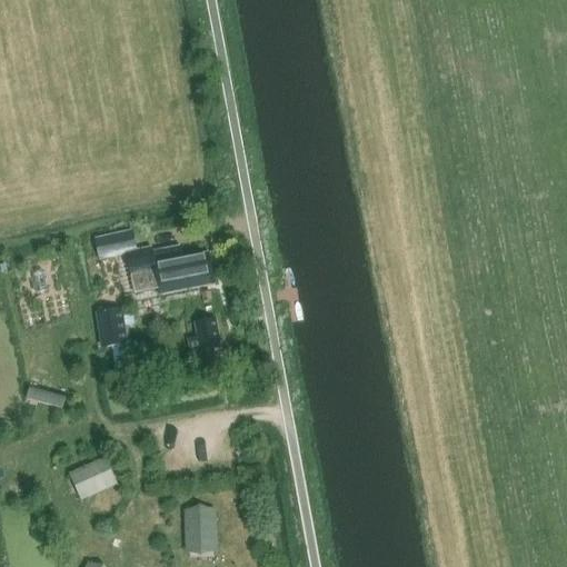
[(182,248),(155,254),(152,246),(136,249),(132,230),(96,238),(100,259),(129,254),(137,291),(161,287),(162,294),(218,282),(211,252),(185,258),(182,248)]
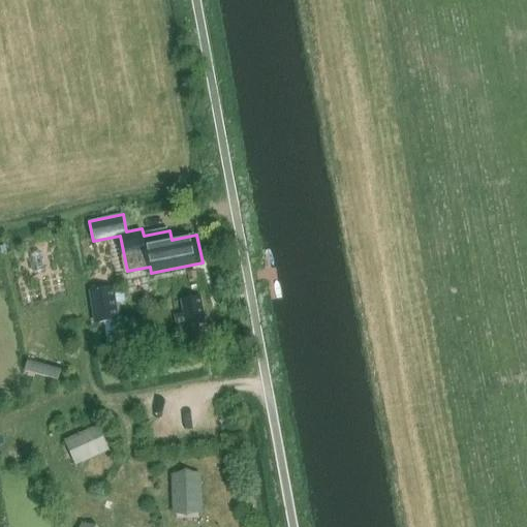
[(115,320),(111,287),(91,290),(96,322),(115,320)]
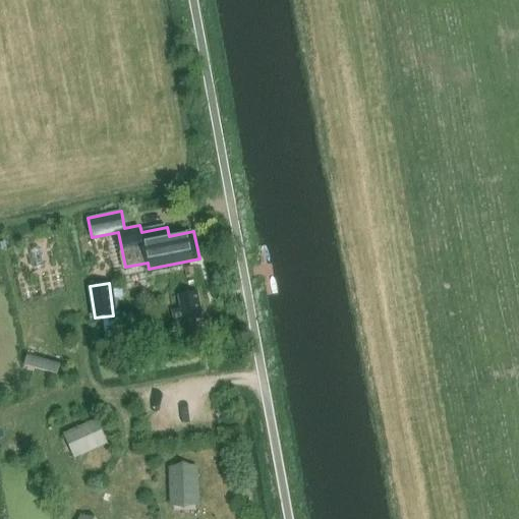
[(199,291),(181,294),(186,322),(205,319),(199,291)]
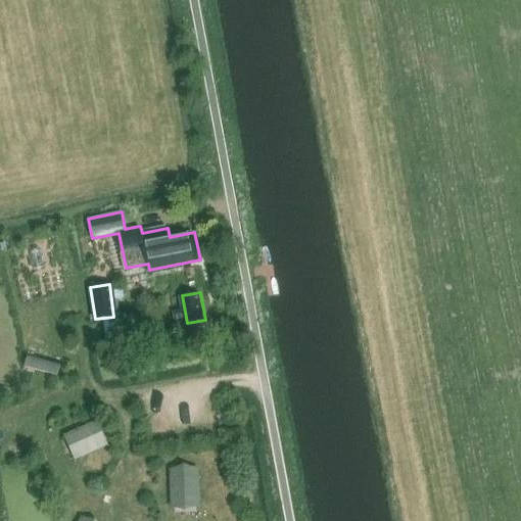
[(97,418),(62,433),(74,459),(108,444),(97,418)]
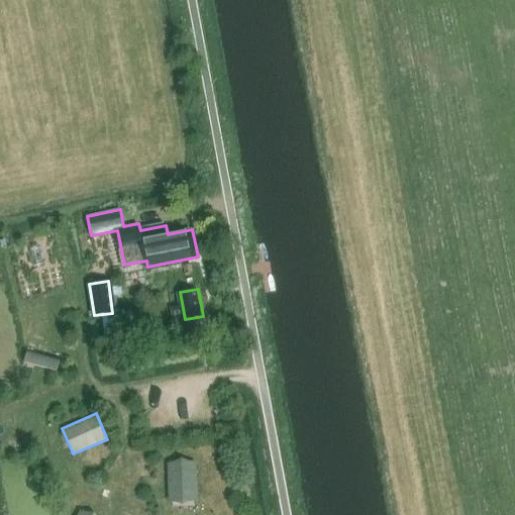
[(196,499),(194,452),(167,453),(169,501),(196,499)]
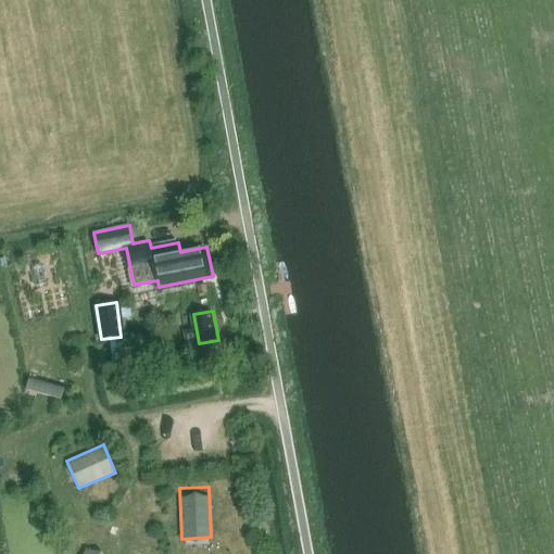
All buildings are outlined.
